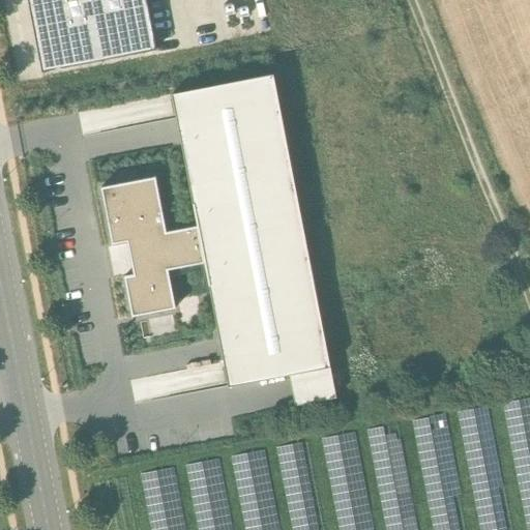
[(156,51),(146,0),(27,0),(41,74),(156,51)]
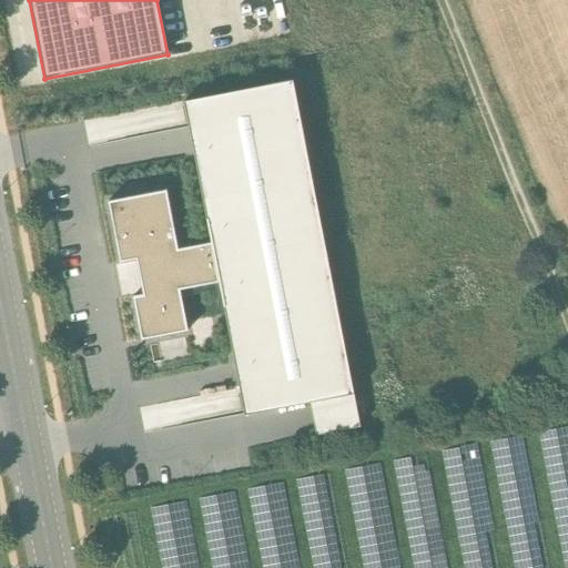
[(315,436),(359,427),(293,81),(183,102),(211,243),(179,250),(166,191),(108,202),(119,264),(137,261),(142,295),(132,297),(141,341),(188,331),(180,291),(219,283),(244,416),(310,404),(315,436)]
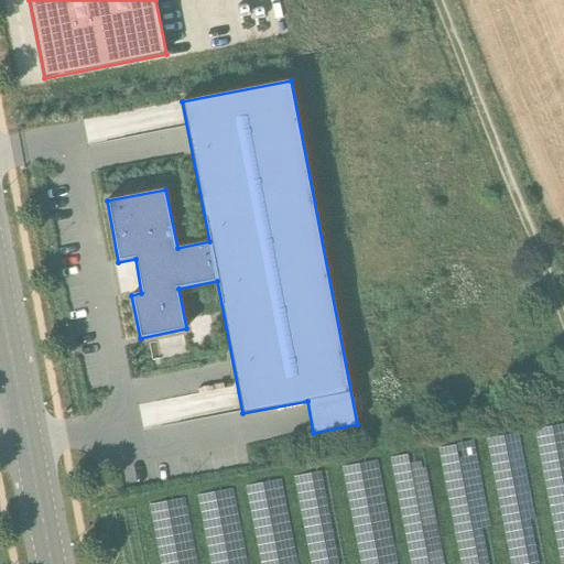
[(164,122),(184,118),(181,106),(162,110),(164,122)]
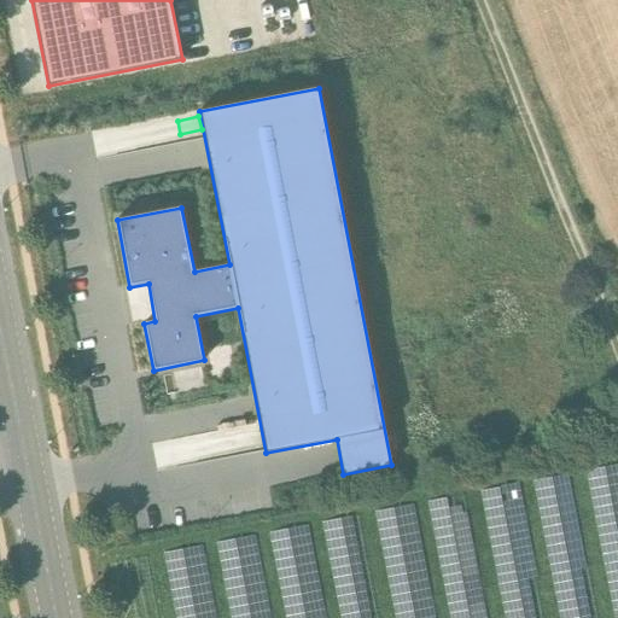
[(617,462),(590,470),(599,514),(614,511),(617,526),(617,462)]
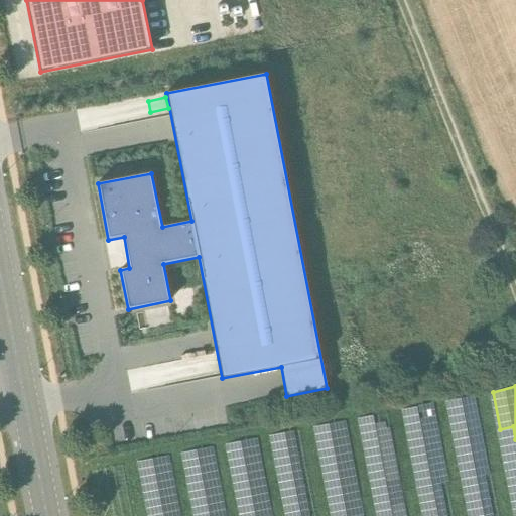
[(462,459),(470,515),(495,515),(479,396),(448,400),(452,422),(467,420),(470,440),(459,442),(460,453),(465,452),(464,445),(476,444),(477,457),(462,459)]
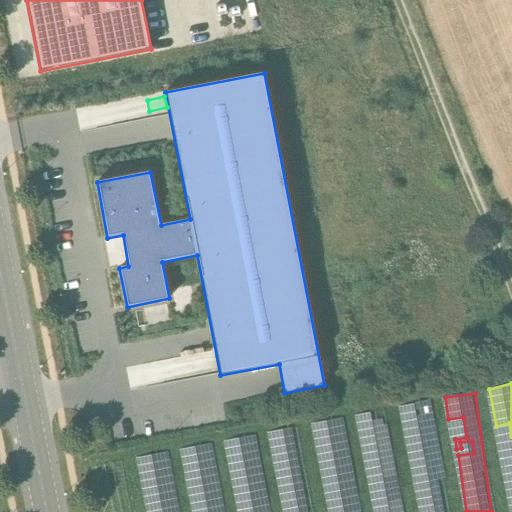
[(421,511),(446,511),(434,439),(424,441),(426,452),(412,454),(421,511)]
